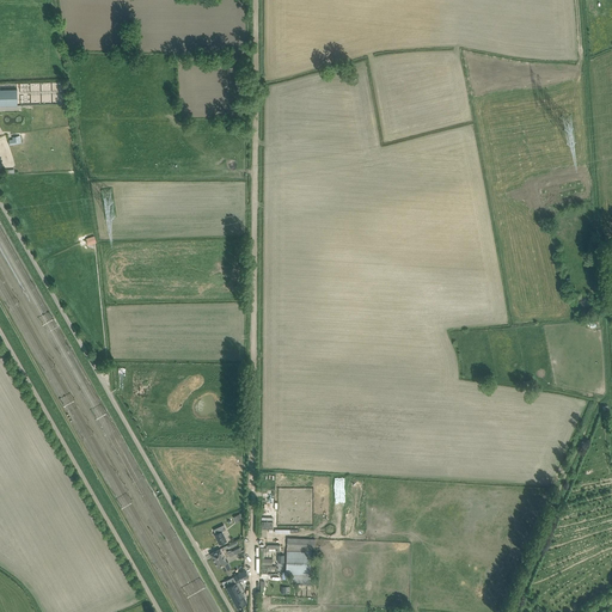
[(20,92),(30,92),(30,101),(51,101),(51,90),(62,90),(62,83),(20,83),(20,92)]
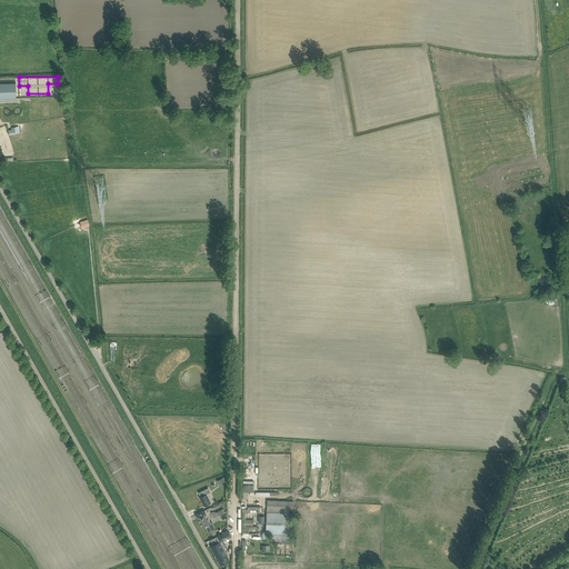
[(0,98),(17,98),(16,83),(0,83),(0,98)]
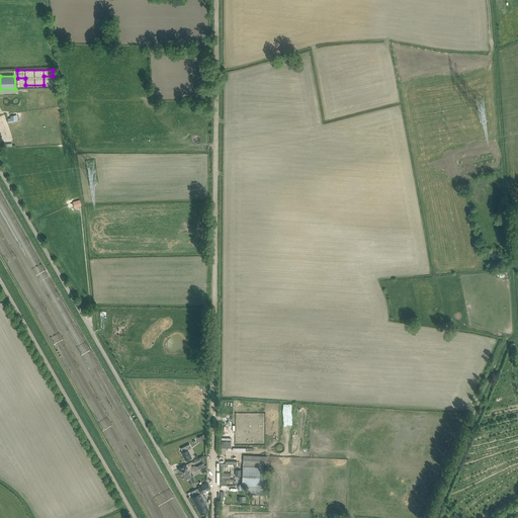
[(231,450),(231,438),(221,437),(221,454),(227,454),(227,450),(231,450)]
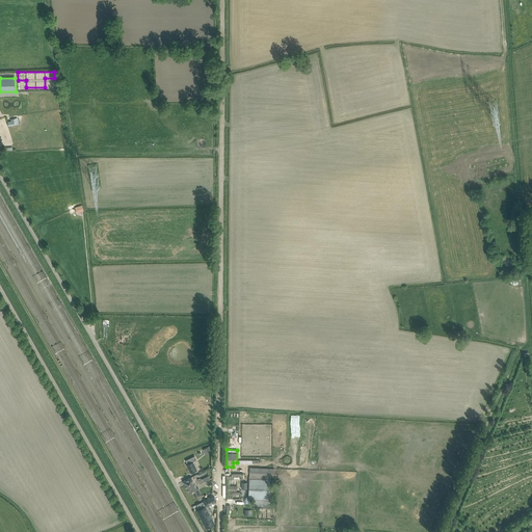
[(186,460),(188,464),(187,464),(191,473),(196,470),(193,462),(196,460),(194,456),(186,460)]
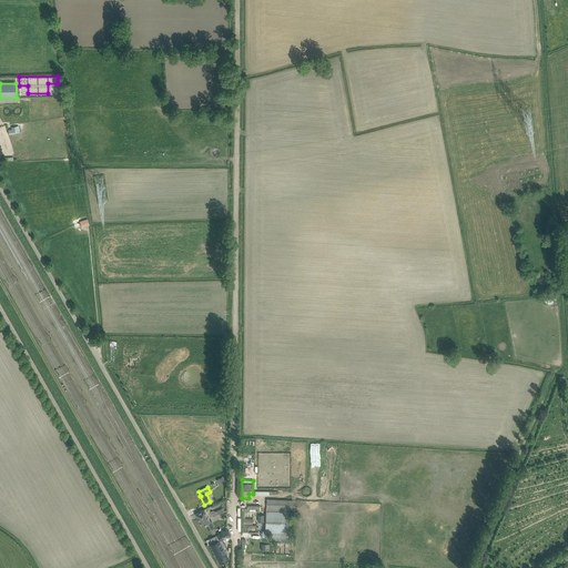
[(267,499),(266,508),(271,508),(276,509),(286,509),(290,509),(292,509),(293,500),(267,499)]
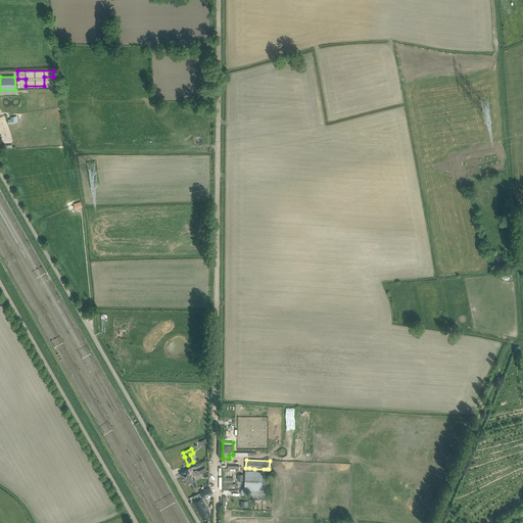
[(244,489),(244,490),(249,490),(249,497),(254,497),(267,497),(268,476),(266,475),(267,469),(264,469),(254,469),(249,468),(245,468),(244,489)]
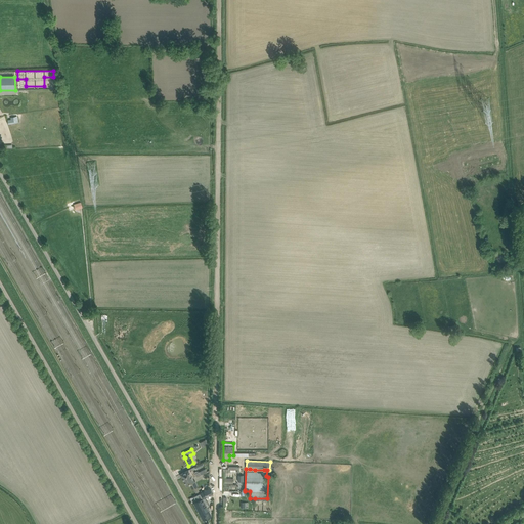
[(197,486),(187,470),(180,474),(186,485),(189,484),(191,488),(197,486)]
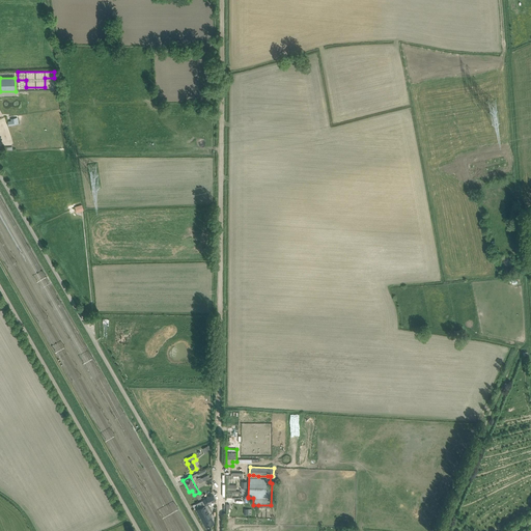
[(214,523),(205,506),(215,500),(213,495),(196,503),(199,508),(197,509),(206,527),(214,523)]
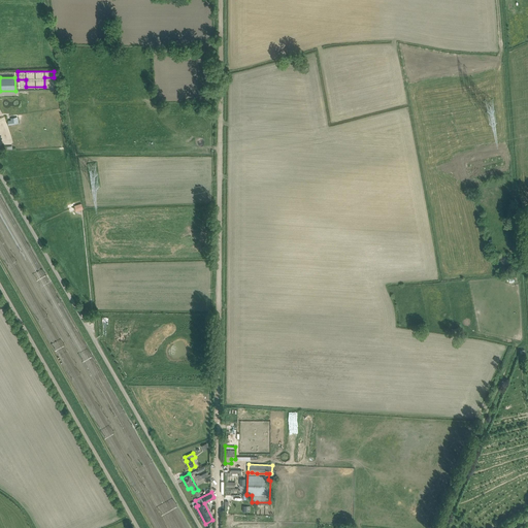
All buildings are outlined.
